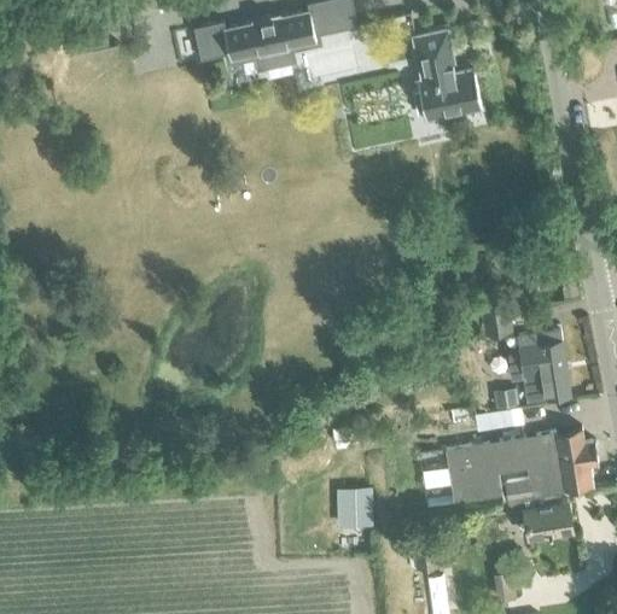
[(316,36),(359,27),(353,0),(322,0),(308,4),(309,10),(283,16),(281,15),(252,21),(252,23),(226,28),(225,22),(195,28),(202,60),(230,54),(231,62),(258,54),(258,57),(261,57),(260,54),(287,48),(287,51),(289,51),(289,48),(316,42),(318,42),(316,36)]
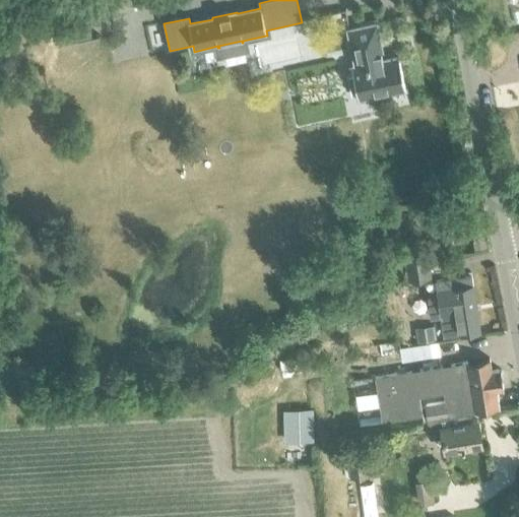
[(352,75),(349,76),(353,94),(357,93),(358,100),(405,89),(399,59),(383,63),(376,26),(349,33),(357,68),(351,69),(352,75)]
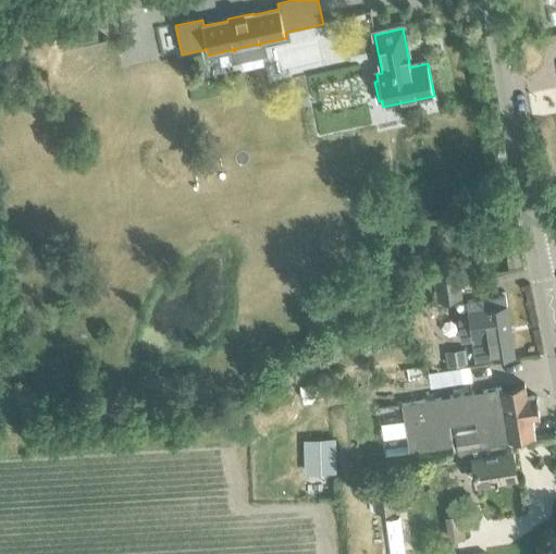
[(513,260),(506,261),(508,270),(521,268),(518,249),(511,251),(513,260)]
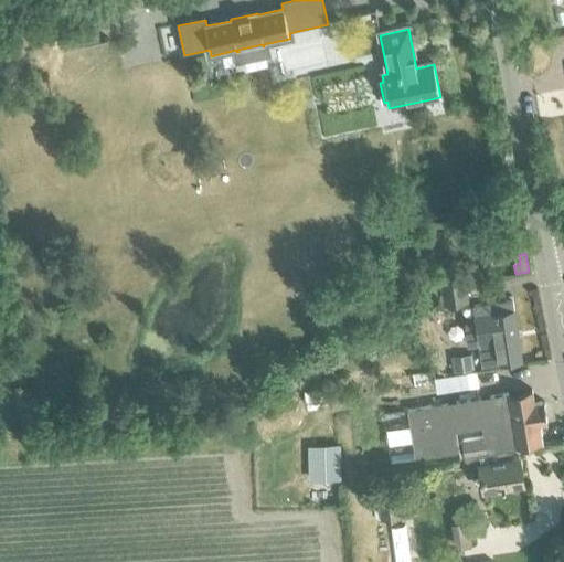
[(485,368),(522,361),(512,301),(493,305),(493,304),(491,304),(491,306),(474,308),(485,368)]
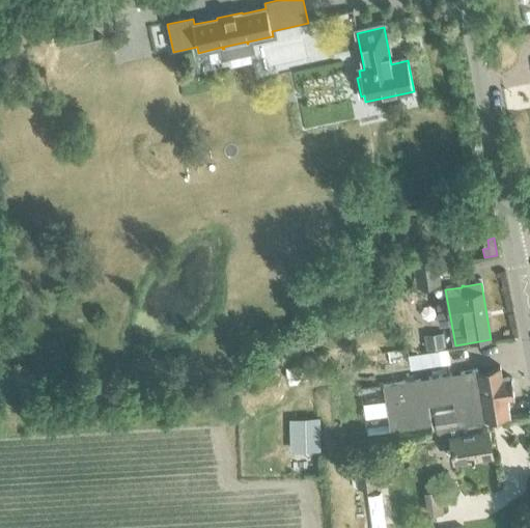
[(443,335),(426,338),(428,353),(446,350),(443,335)]
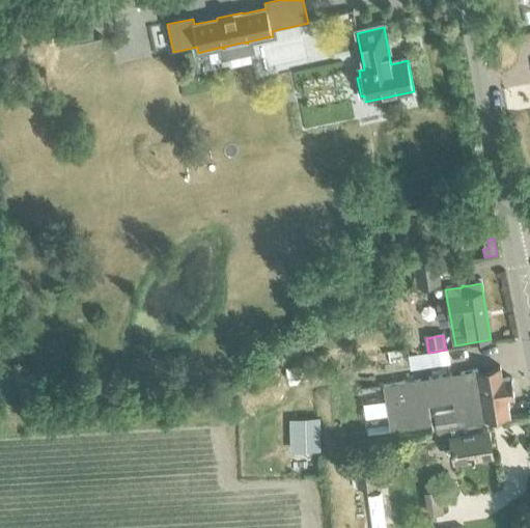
[(454,404),(455,413),(458,426),(477,424),(508,419),(508,418),(510,417),(508,400),(514,399),(511,380),(503,381),(500,368),(383,387),(388,414),(429,408),(429,407),(454,404)]
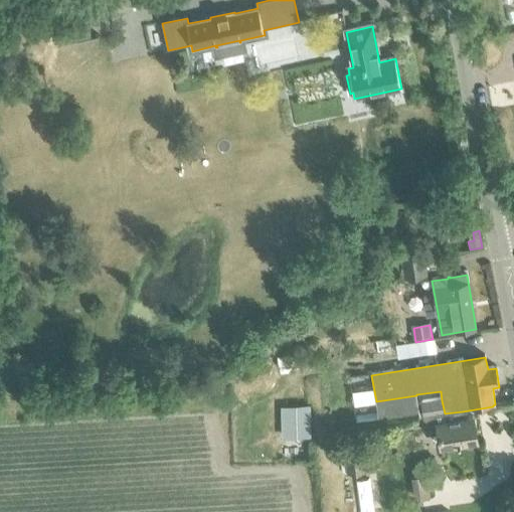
[(284,360),(276,361),(277,370),(286,369),(284,360)]
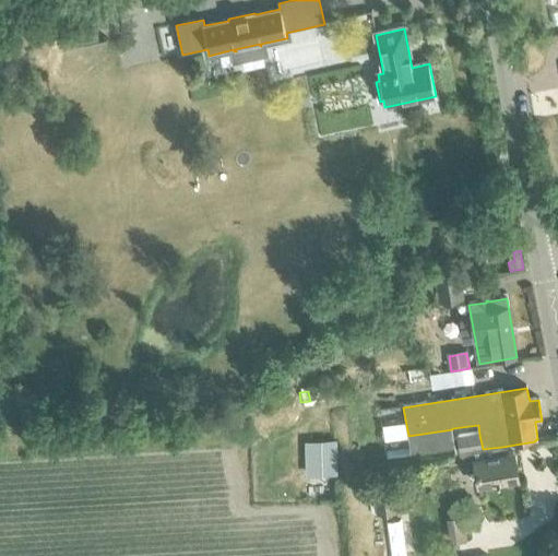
[(455,449),(452,429),(408,436),(412,456),(455,449)]
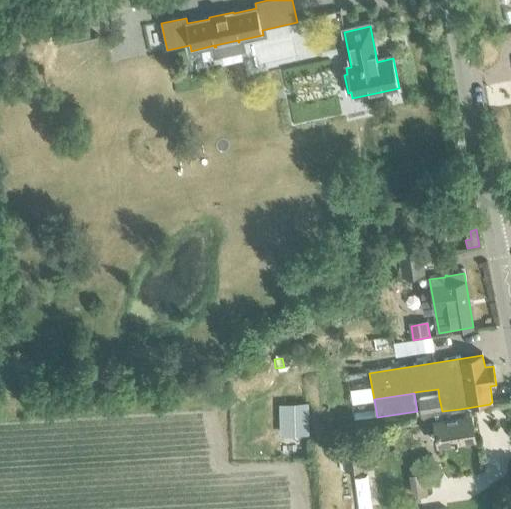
[(442,411),(439,398),(421,401),(423,415),(429,414),(431,423),(436,422),(440,446),(475,440),(471,416),(461,418),(460,409),(442,411)]
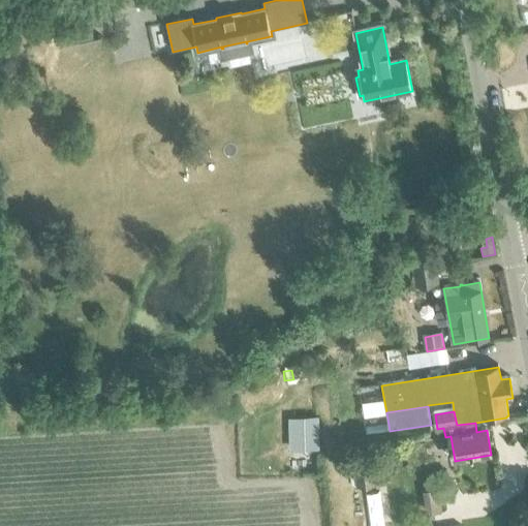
[(319,421),(291,421),(291,423),(291,450),(317,450),(319,450),(319,430),(319,421)]
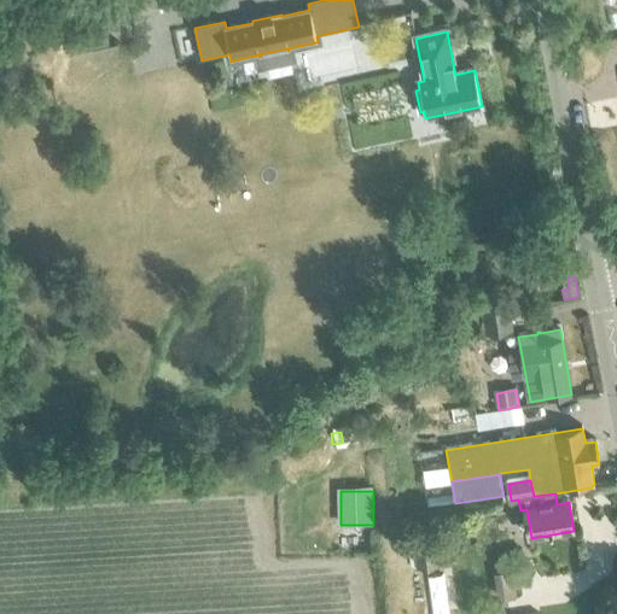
[(413,542),(417,572),(440,568),(436,539),(413,542)]
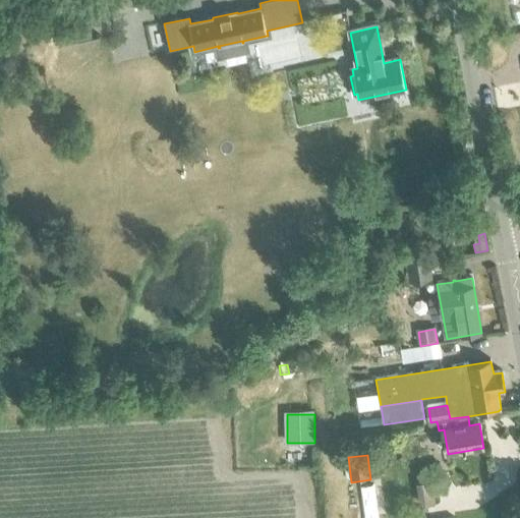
[(432,483),(418,485),(421,508),(437,506),(432,483)]
